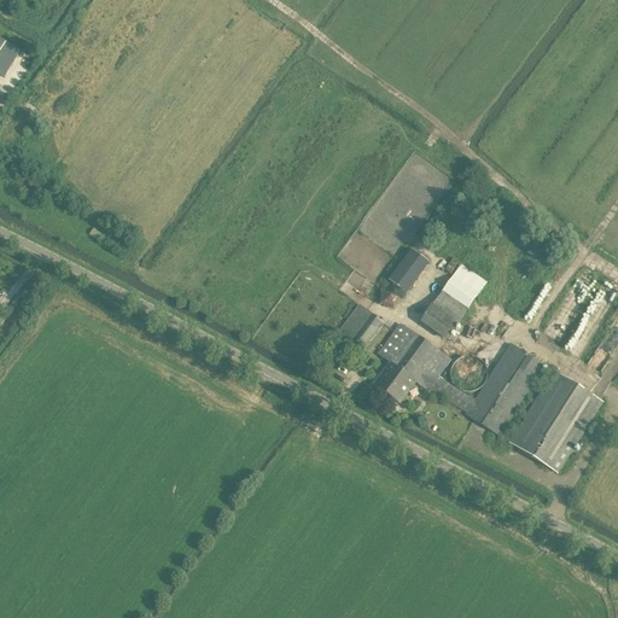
[(414,254),(389,281),(403,295),(429,266),(414,254)]
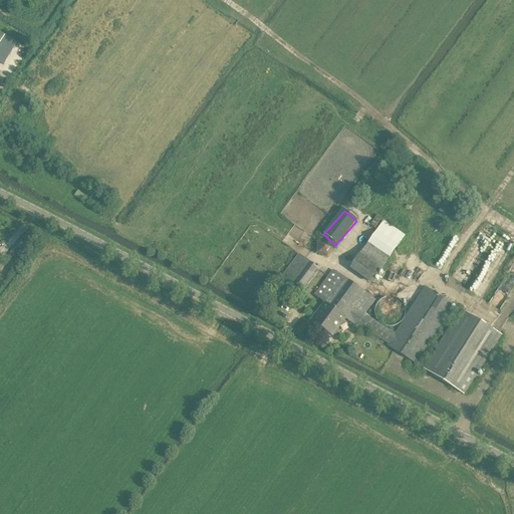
[(383,221),(367,243),(389,258),(405,235),(383,221)]
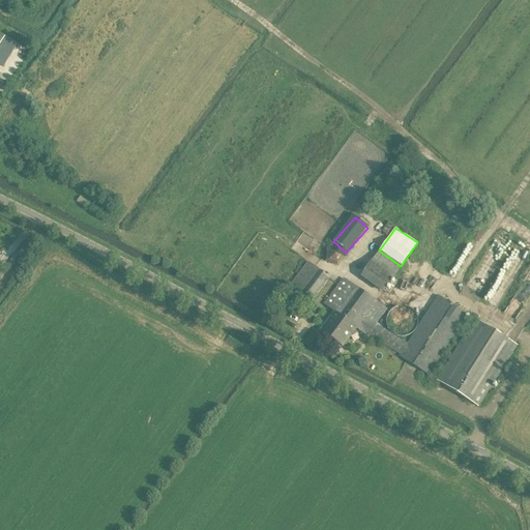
[(340,266),(345,253),(327,246),(322,259),(340,266)]
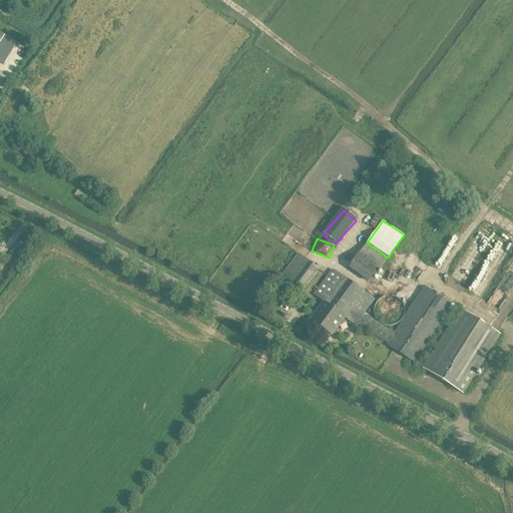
[(301,294),(319,269),(299,253),(298,254),(280,279),(301,294)]
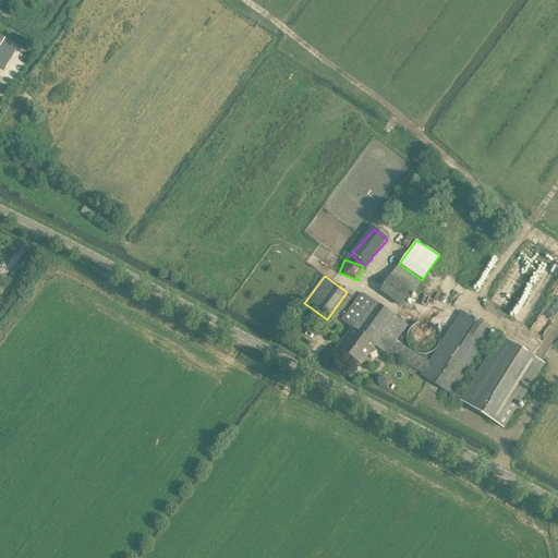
[(341,320),(352,328),(338,348),(361,365),(375,346),(386,353),(388,352),(422,373),(421,375),(451,395),(460,400),(460,401),(504,428),(544,364),(500,337),(463,396),(453,389),(492,330),(460,311),(428,361),(396,341),(408,325),(362,293),(341,320)]
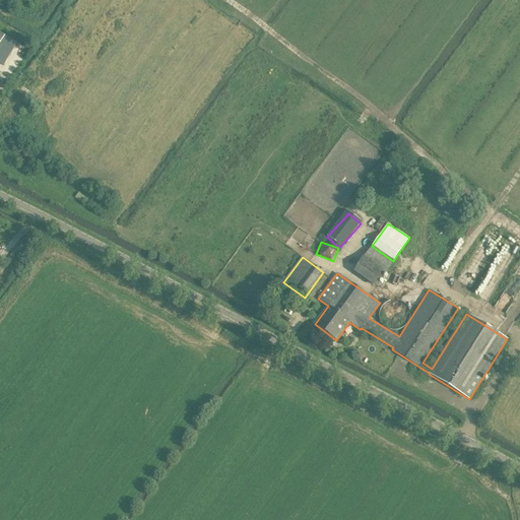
[(409,314),(409,311),(408,308),(407,306),(405,304),(403,302),(401,300),(398,299),(395,299),(392,299),(389,300),(387,301),(384,303),(382,305),(381,308),(380,310),(379,314),(380,317),(381,320),(383,324),(386,326),(388,327),(391,328),(394,329),(396,329),(399,328),(402,326),(404,325),(406,323),(408,320),(409,317),(409,314)]
